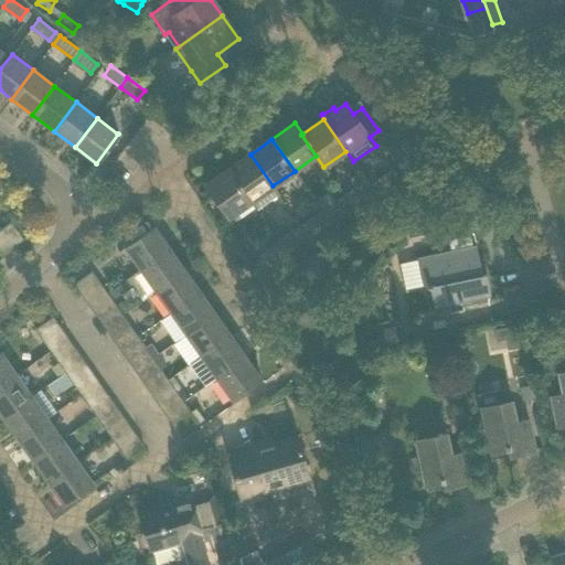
[(273,185),(251,155),(228,170),(251,201),(256,210),(278,194),(273,185)]
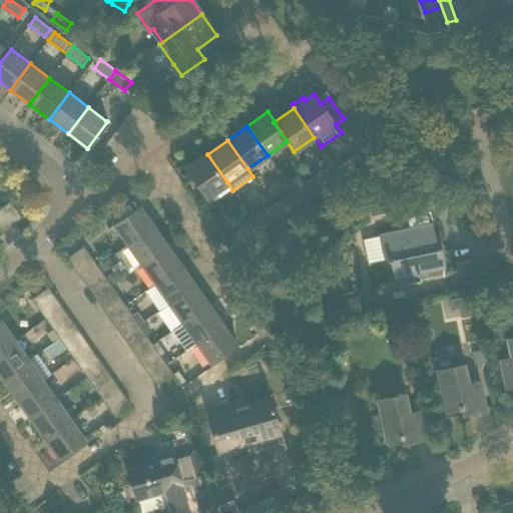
[(356,153),(340,165),(337,167),(342,174),(361,161),(356,153)]
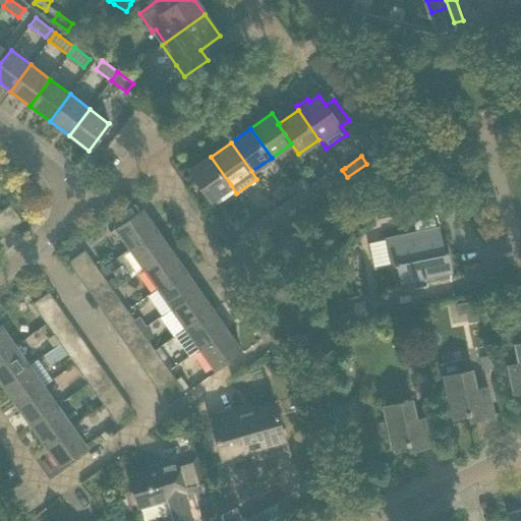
[(231,185),(211,157),(189,171),(211,200),(231,185)]
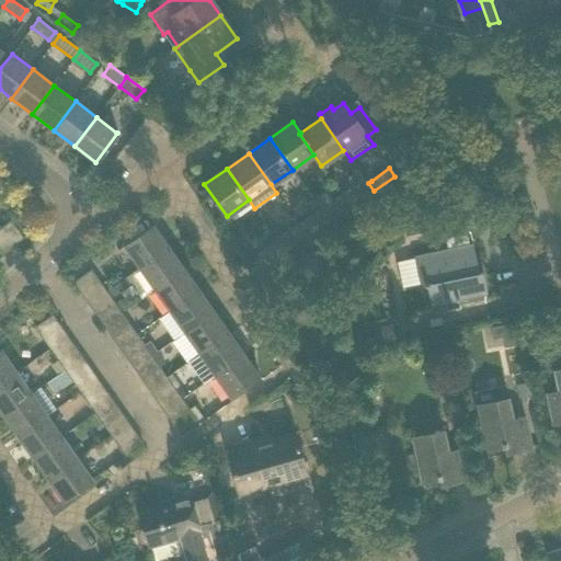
[(362,199),(352,186),(341,194),(346,202),(351,207),(362,199)]
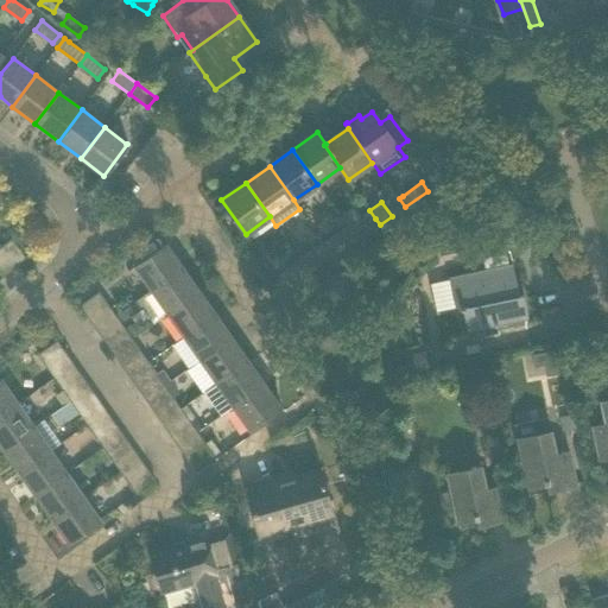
[(353,235),(375,219),(369,210),(347,226),(353,235)]
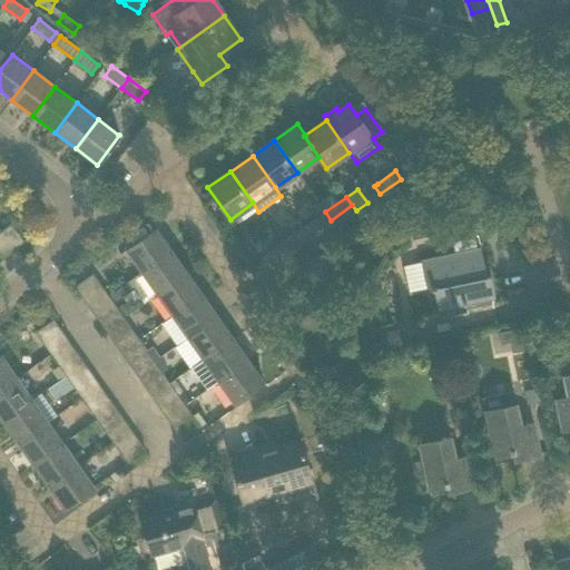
[(308,236),(331,220),(325,212),(303,227),(308,236)]
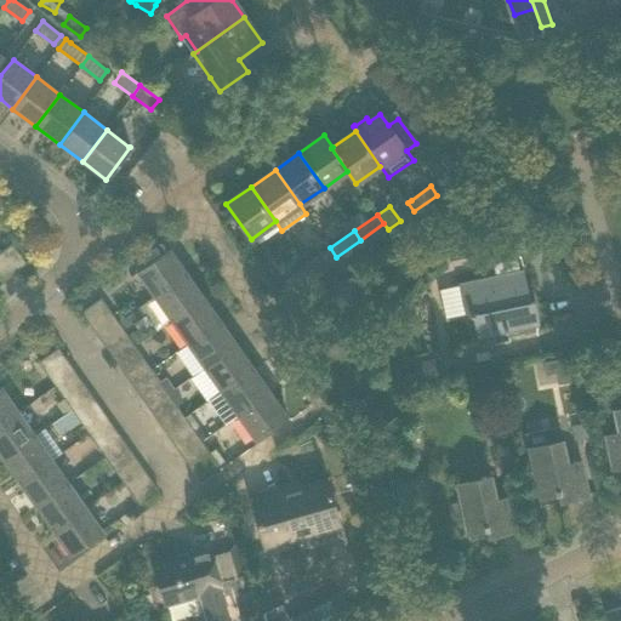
[(11,245),(0,254),(0,275),(4,281),(27,263),(11,245)]
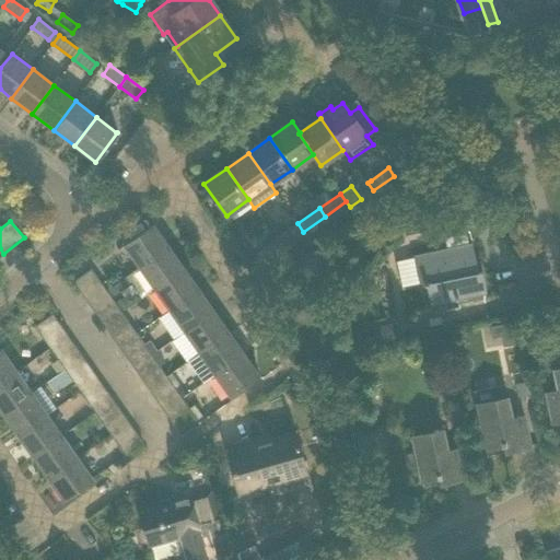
[(281,247),(303,232),(298,223),(276,238),(281,247)]
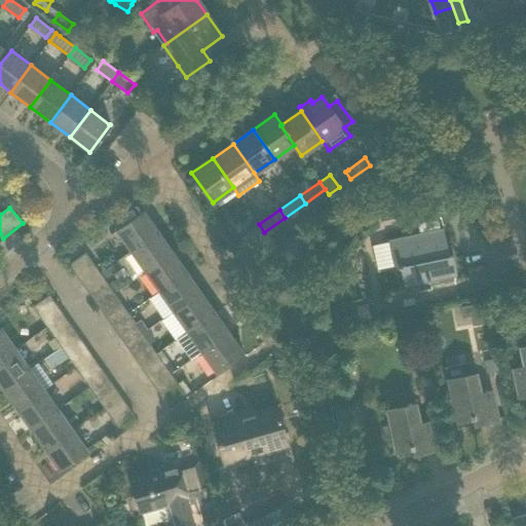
[(116,231),(127,248),(130,252),(158,232),(144,212),(116,231)]
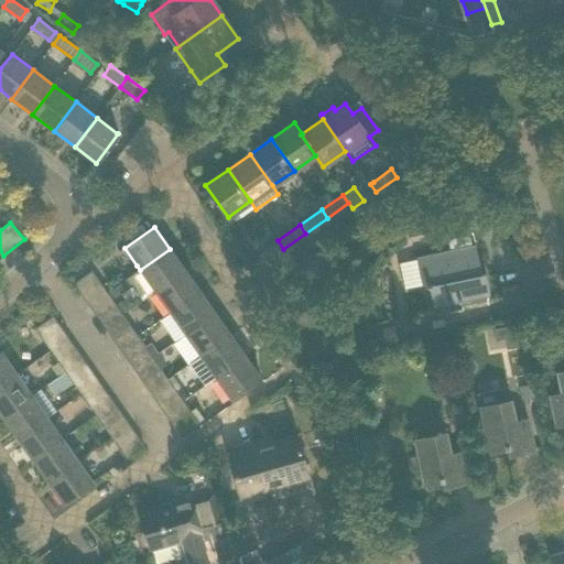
[(261,264),(279,251),(283,249),(278,240),(256,257),(261,264)]
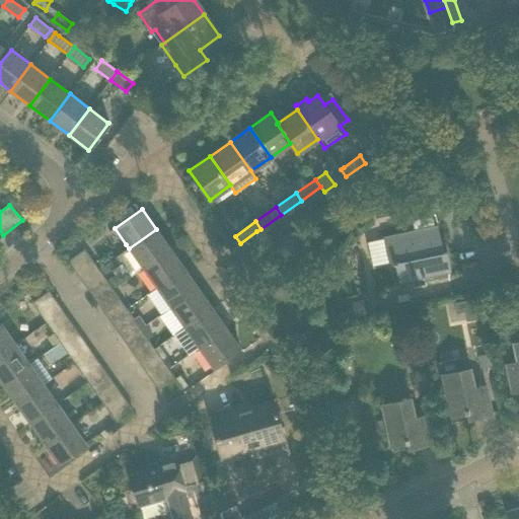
[(437,226),(418,230),(383,238),(388,263),(389,263),(390,265),(394,264),(399,282),(423,277),(424,282),(448,277),(447,272),(450,272),(446,251),(443,252),(437,226)]
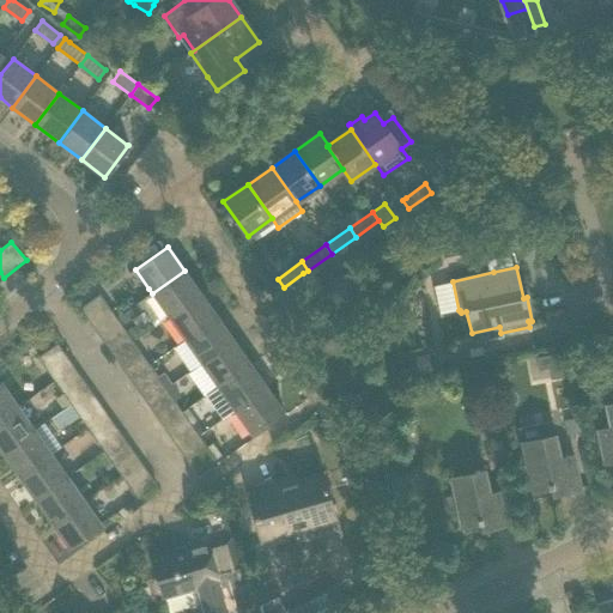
[(201,293),(184,271),(152,293),(169,316),(201,293)]
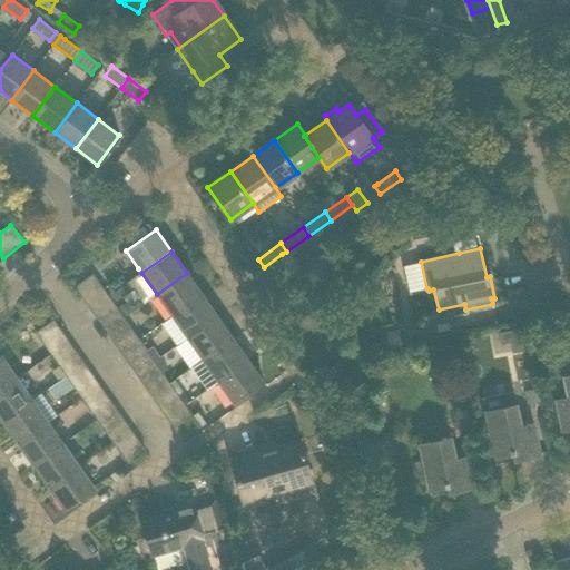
[(203,295),(187,273),(157,294),(173,316),(203,295)]
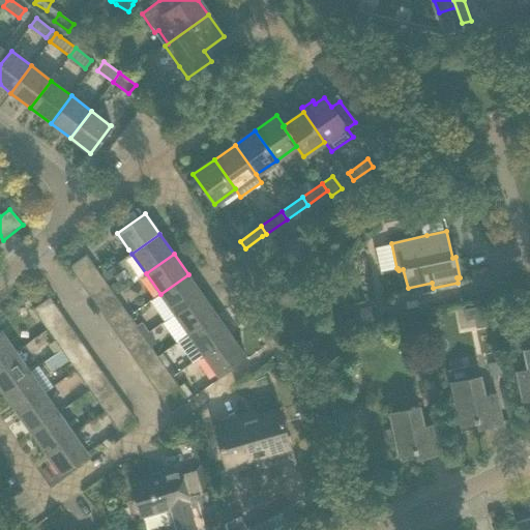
[(77,276),(93,265),(86,255),(69,267),(77,276)]
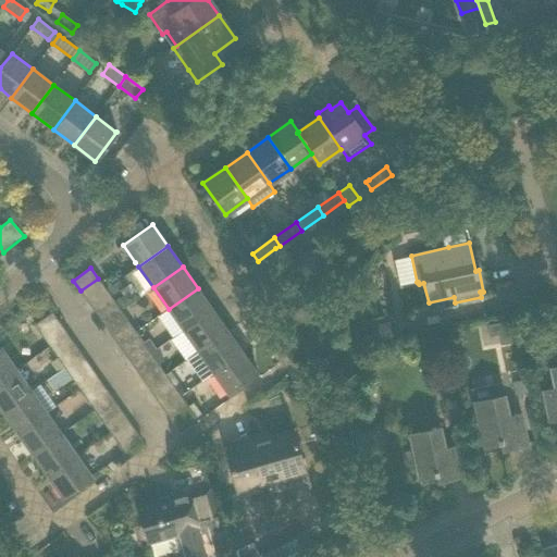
[(212,310),(198,288),(169,309),(183,331),(212,310)]
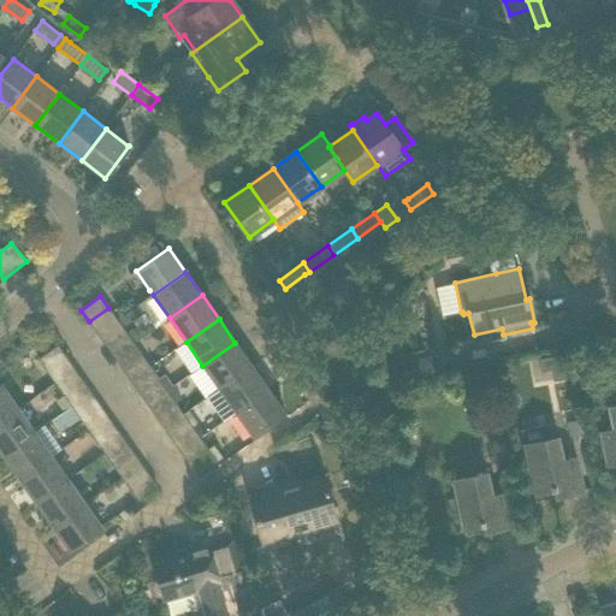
[(113,357),(134,344),(125,332),(106,345),(113,357)]
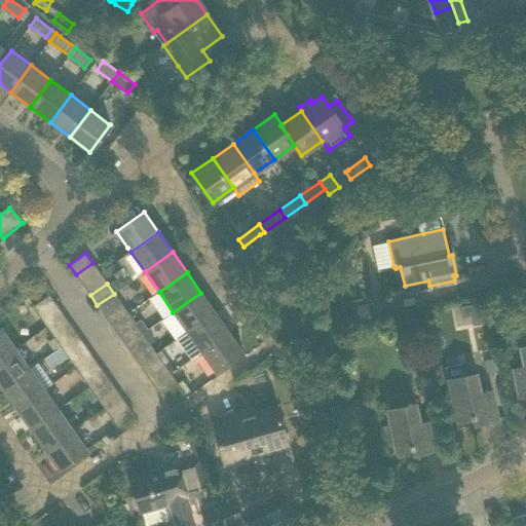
[(215,312),(200,293),(173,312),(187,332),(215,312)]
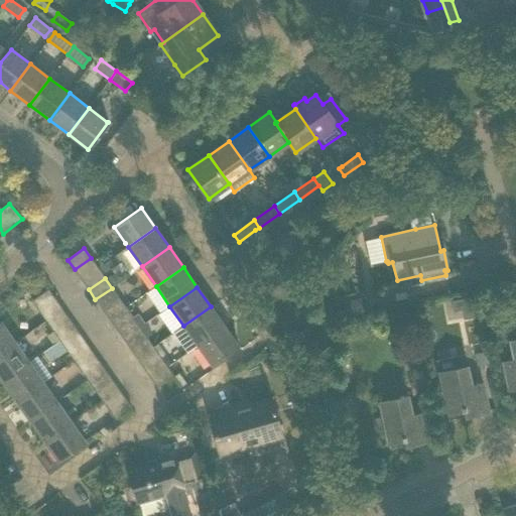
[(103,309),(119,298),(112,288),(95,299),(103,309)]
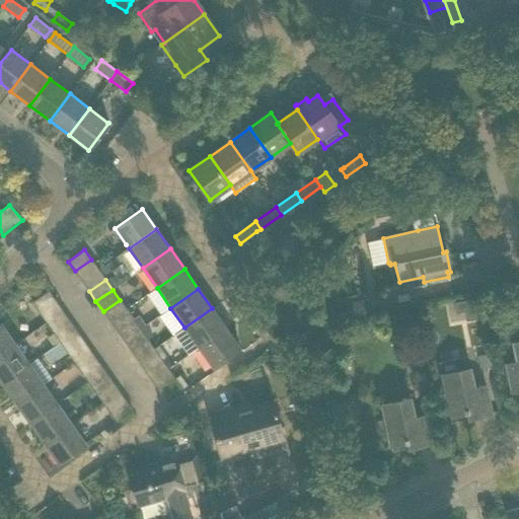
[(40,312),(56,301),(49,291),(32,303),(40,312)]
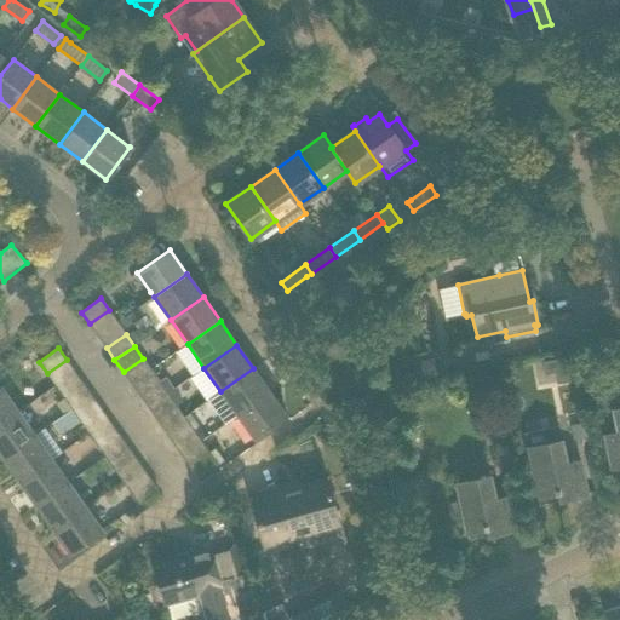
[(220,391),(208,400),(225,424),(237,415),(270,392),(253,368),(220,391)]
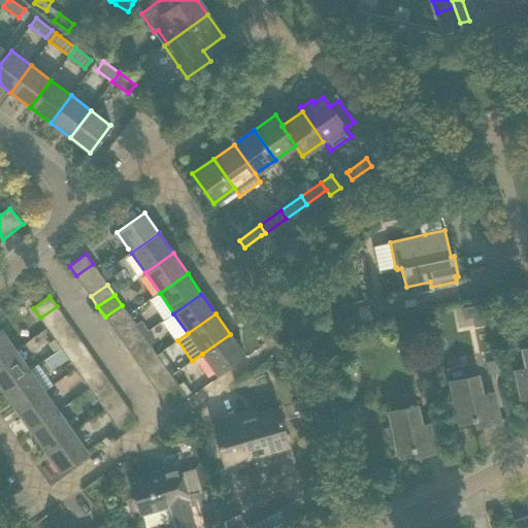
[(126,347),(142,335),(149,331),(141,322),(119,337),(126,347)]
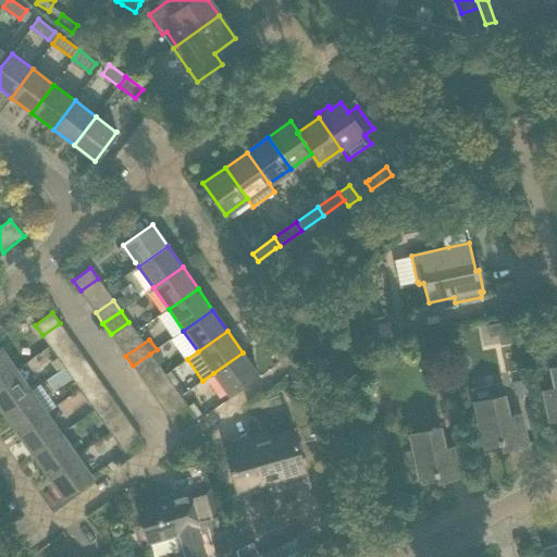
[(64,368),(82,356),(74,345),(57,357),(64,368)]
